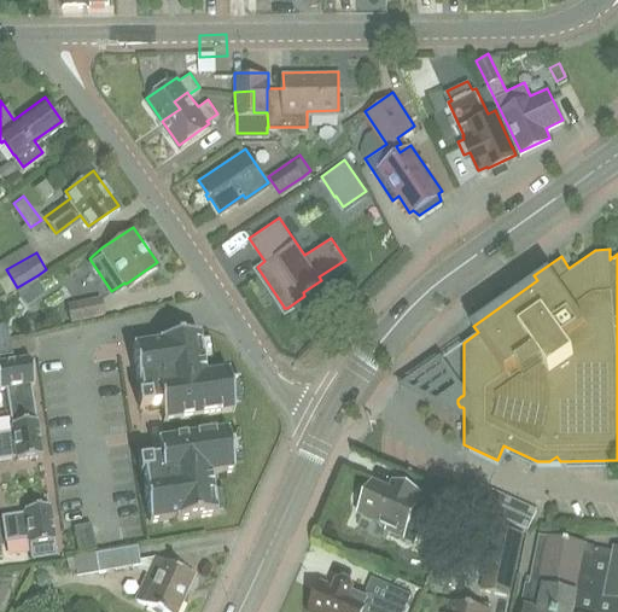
[(38,275),(17,287),(25,299),(45,287),(38,275)]
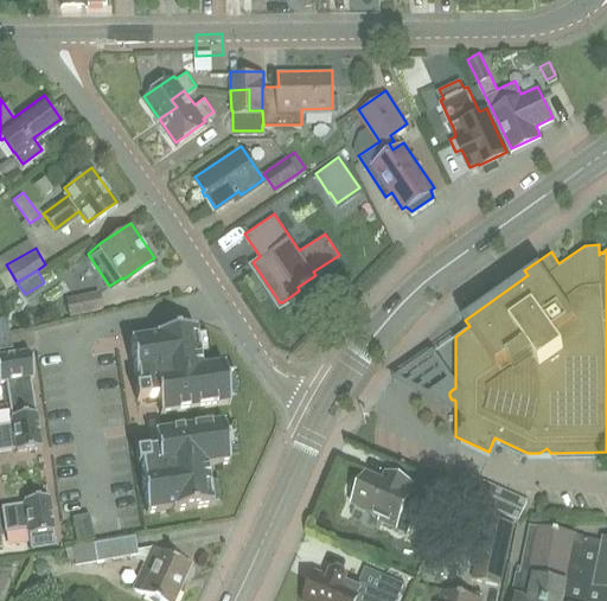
[(69,313),(102,306),(98,286),(65,294),(69,313)]
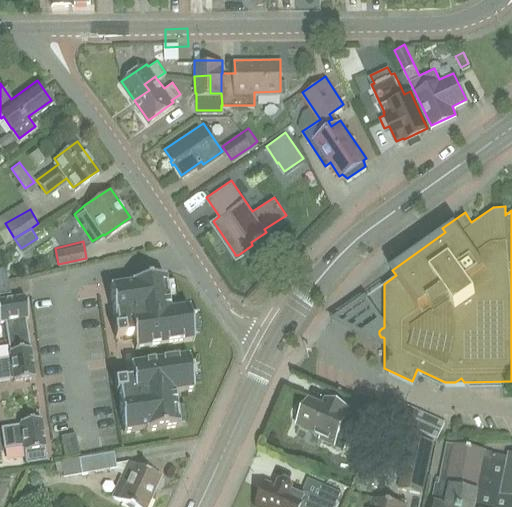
[(0,291),(10,290),(8,276),(2,265),(0,265),(0,291)]
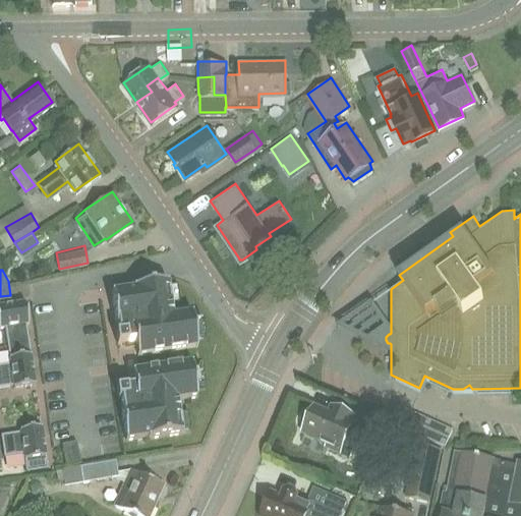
[(136,352),(196,343),(191,309),(172,312),(167,278),(132,283),(132,285),(111,288),(116,323),(117,323),(118,330),(115,330),(117,341),(134,338),(136,352)]
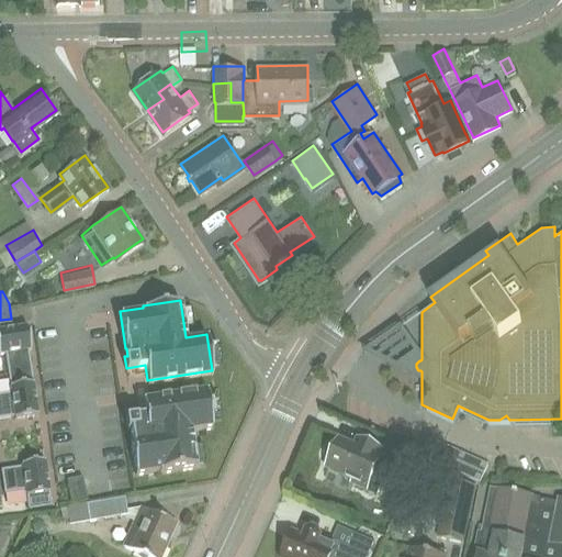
[(8,370),(30,367),(27,346),(30,346),(26,322),(0,325),(0,349),(4,349),(8,370)]
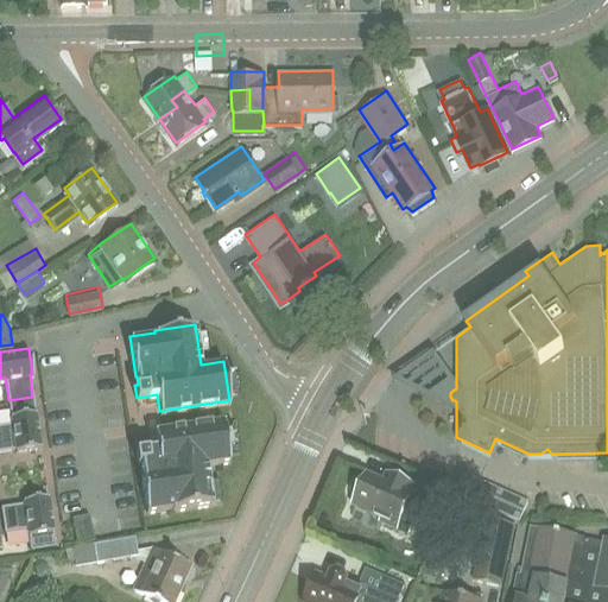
[(32,397),(8,400),(10,413),(11,420),(0,422),(0,448),(14,447),(14,449),(40,445),(36,410),(35,410),(32,397)]
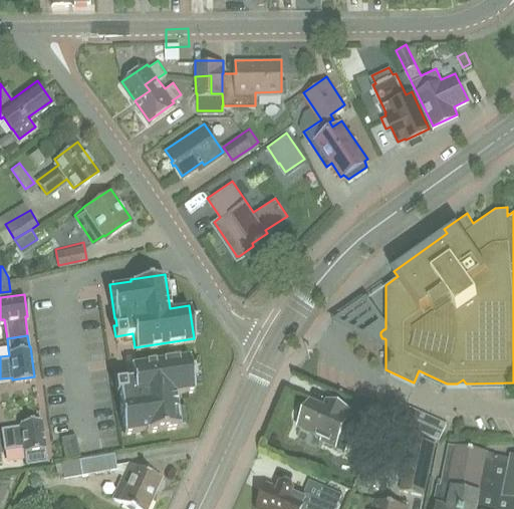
[(194,388),(189,354),(130,362),(132,376),(113,379),(115,391),(118,390),(119,397),(118,397),(123,431),(146,428),(146,429),(180,424),(175,391),(194,388)]
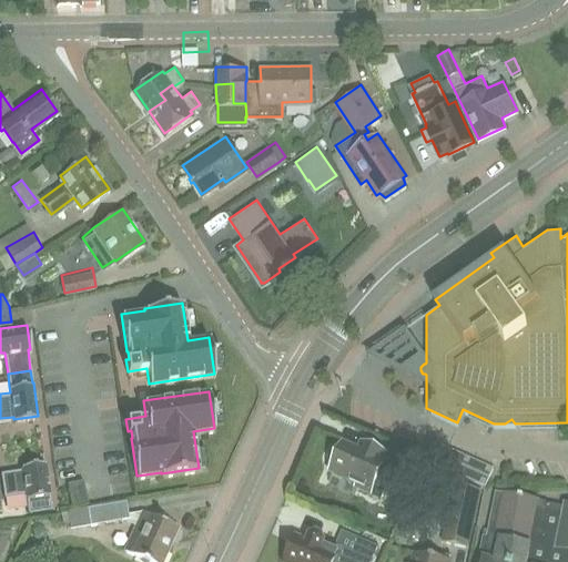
[(343,440),(341,446),(337,445),(336,445),(334,445),(333,445),(332,446),(330,447),(328,448),(327,449),(327,450),(326,452),(326,453),(326,456),(327,457),(327,459),(328,460),(330,461),(332,462),(330,469),(356,481),(355,483),(378,494),(396,456),(361,439),(357,447),(343,440)]
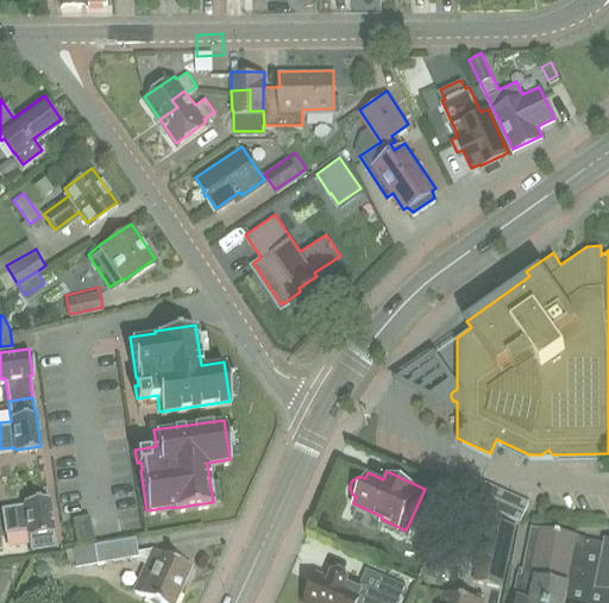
[(528,498),(475,473),(468,489),(465,492),(465,494),(519,517),(528,498)]
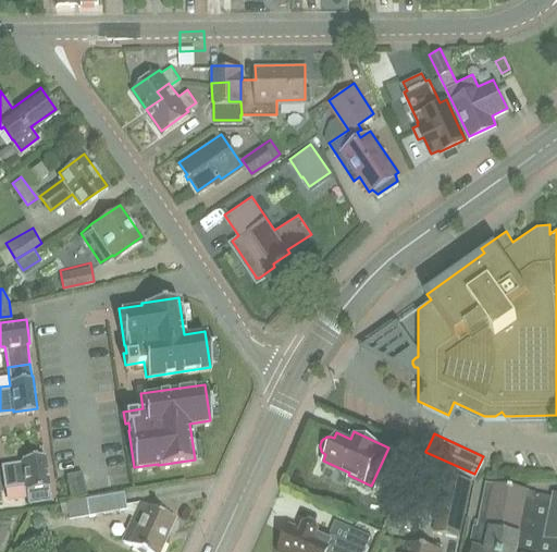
[(521,439),(520,448),(545,449),(545,440),(521,439)]
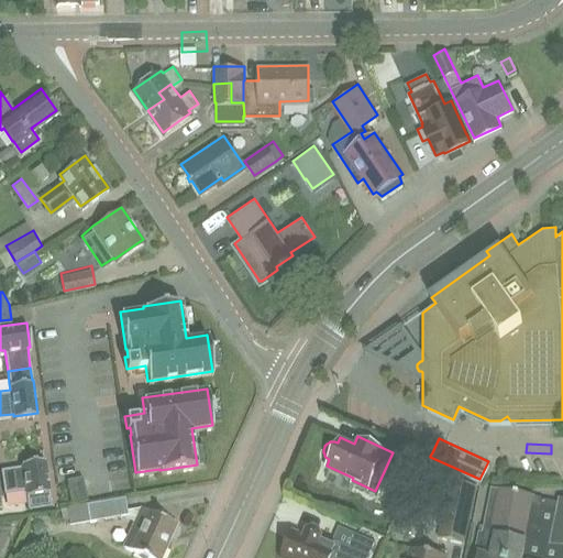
[(430,456),(408,446),(400,463),(422,473),(430,457),(430,456)]
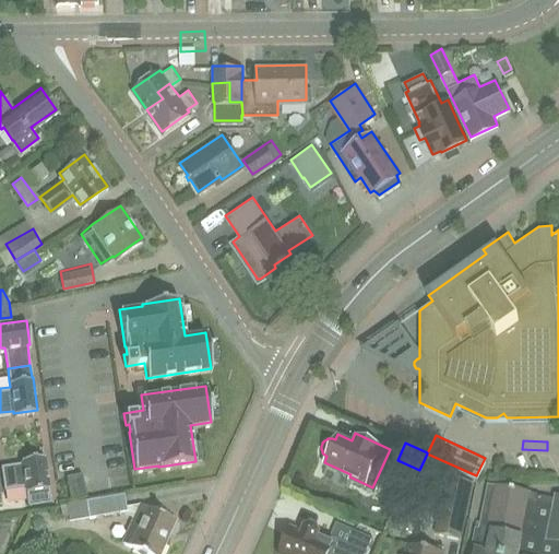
[(48,486),(44,455),(21,458),(21,460),(0,463),(3,486),(24,484),(25,491),(27,503),(50,499),(48,486)]
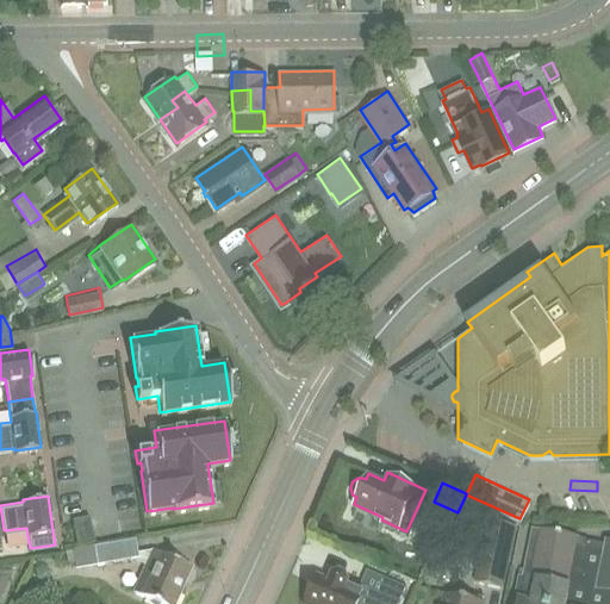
[(94,539),(89,514),(72,516),(76,542),(94,539)]
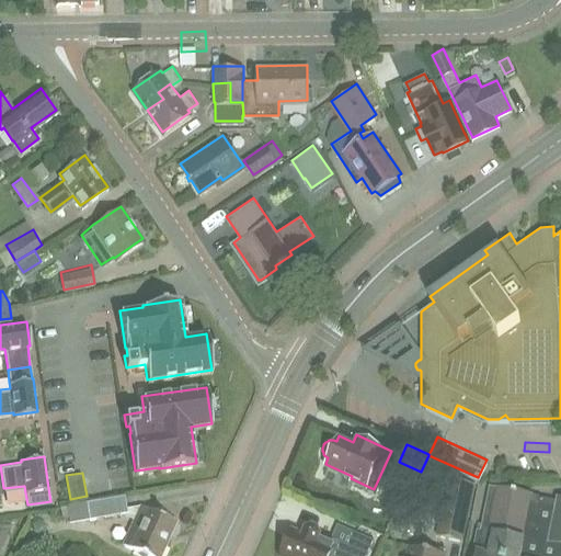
[(472,481),(448,476),(436,532),(459,536),(472,481)]
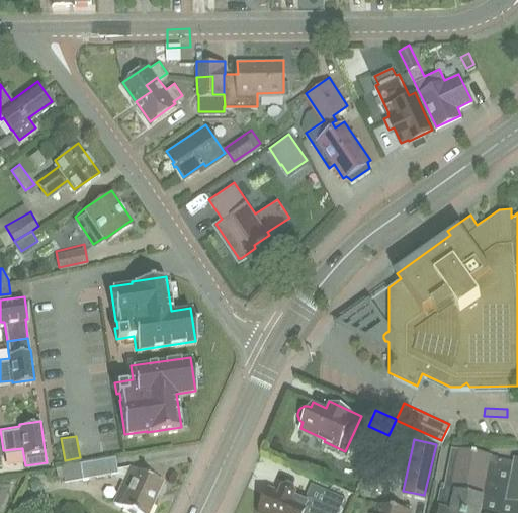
[(517,512),(517,456),(514,455),(513,459),(498,456),(499,455),(451,445),(440,496),(441,497),(437,512),(517,512)]
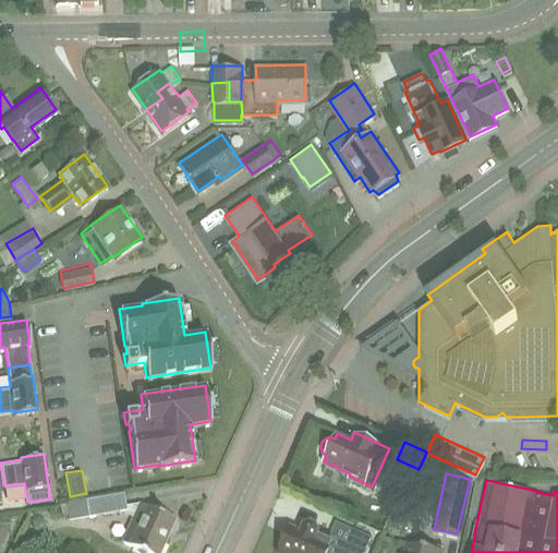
[(69,518),(125,507),(122,490),(85,497),(85,496),(64,500),(69,518)]
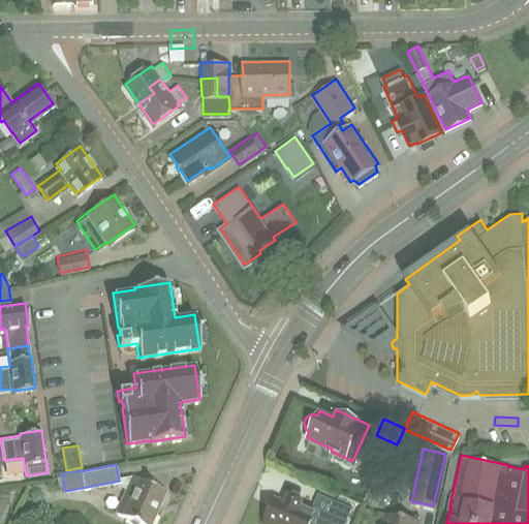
[(146,523),(149,523),(165,489),(132,473),(115,511),(146,523)]
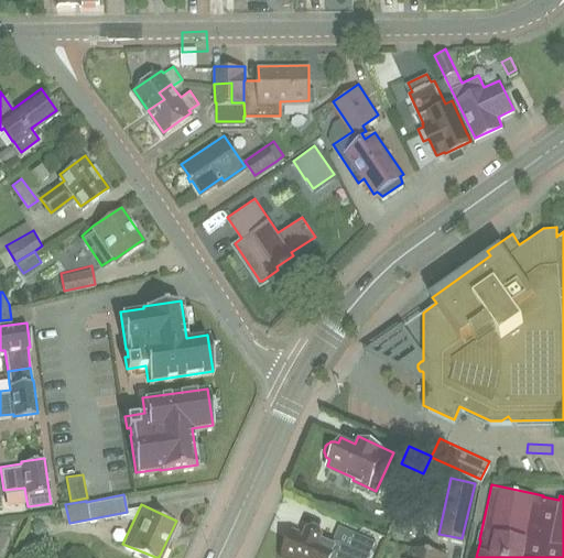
[(328,557),(329,557),(332,557),(366,557),(375,540),(339,525),(333,539),(322,534),(320,528),(314,525),(307,528),(304,535),(294,529),(286,545),(284,546),(283,547),(282,548),(281,549),(281,550),(280,553),(280,554),(280,556),(281,557),(328,557)]
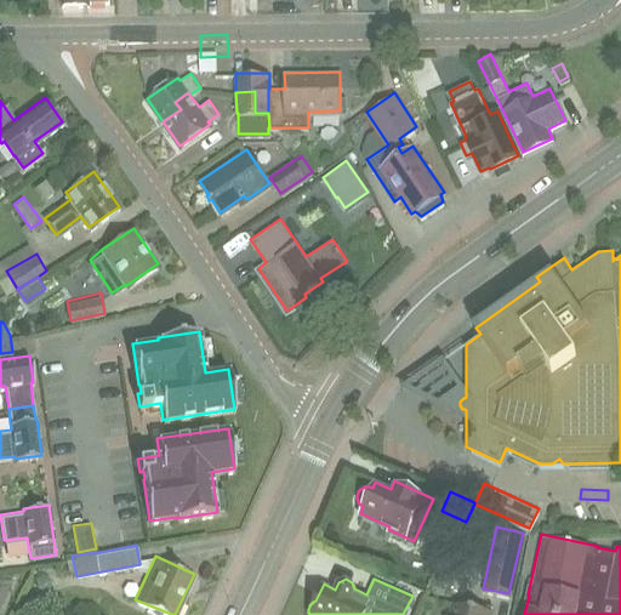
[(476,607),(451,602),(449,614),(491,614),(493,610),(491,610),(493,605),(477,602),(476,607)]
